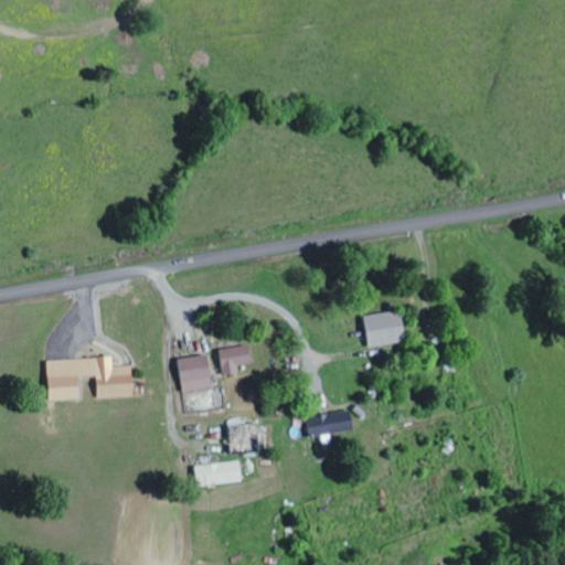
[(361,317),(366,348),(402,342),(396,311),(361,317)]
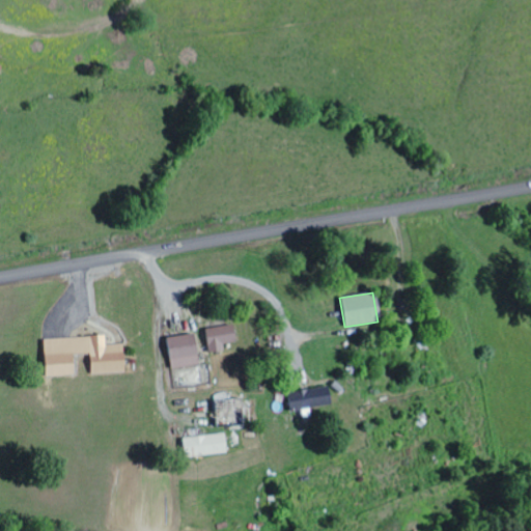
[(202,329),(206,354),(222,352),(221,344),(236,342),(233,324),(202,329)]
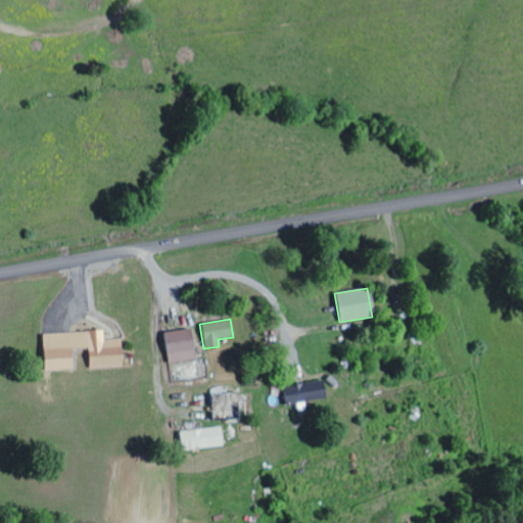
[(162,334),(168,364),(193,360),(189,330),(162,334)]
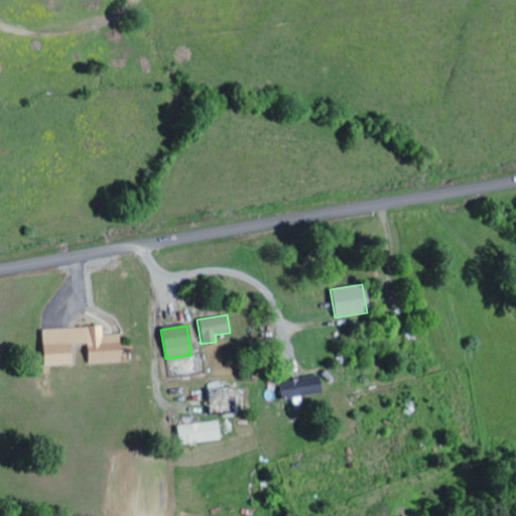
[(44,366),(42,332),(100,329),(101,338),(119,337),(121,362),(87,364),(86,345),(72,346),(73,364),(44,366)]
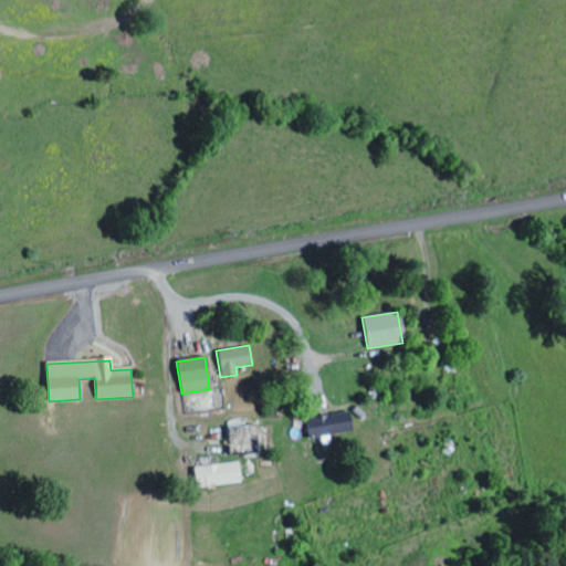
[(305,419),(308,439),(349,432),(347,412),(305,419)]
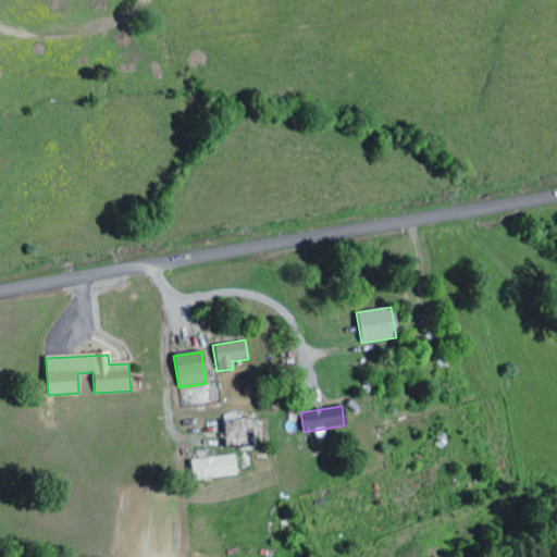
[(224,421),(224,448),(252,448),(251,421),(224,421)]
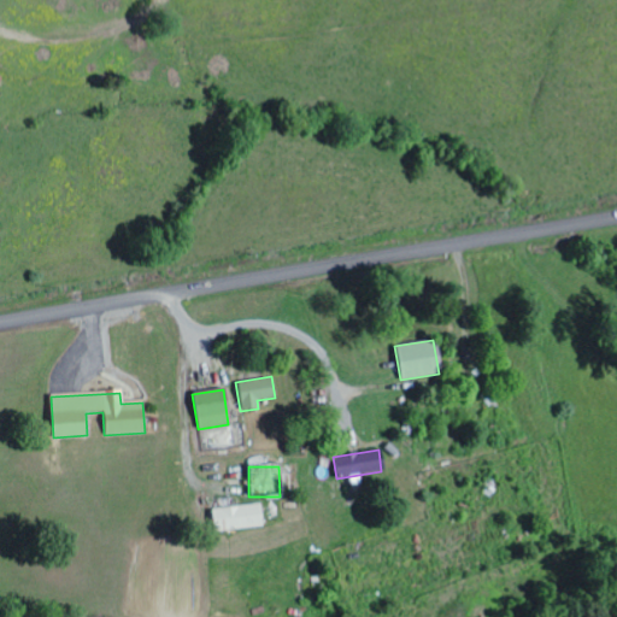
[(209,511),(212,534),(259,529),(257,505),(209,511)]
